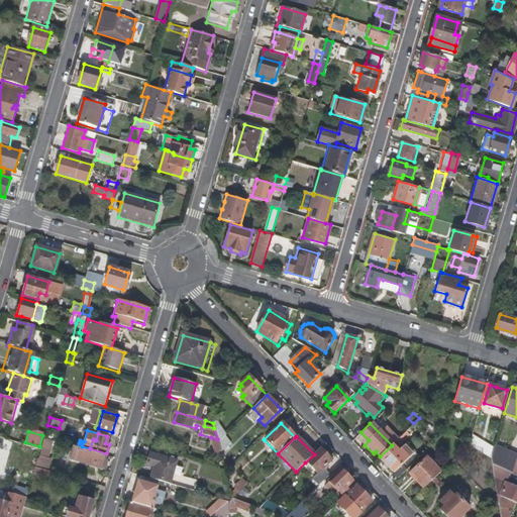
[(40,448),(37,458),(45,460),(52,439),(43,437),(40,448)]
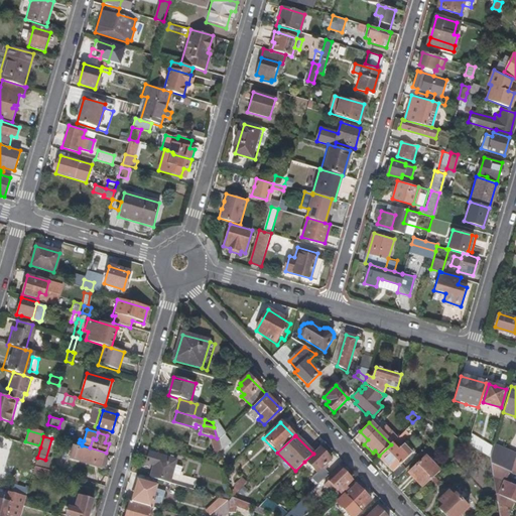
[(220,452),(218,441),(217,438),(211,436),(215,453),(220,452)]
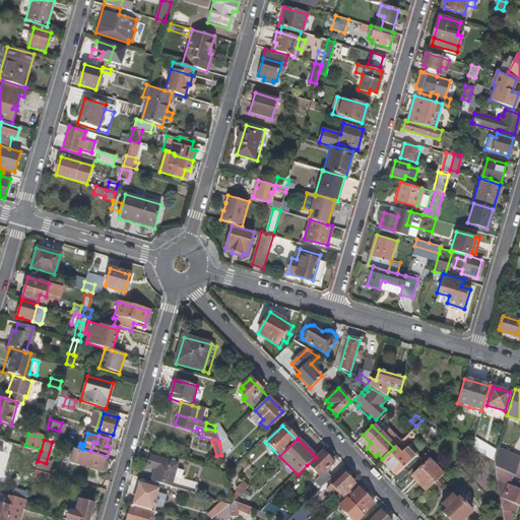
[(224,440),(219,445),(221,455),(221,456),(232,447),(224,440)]
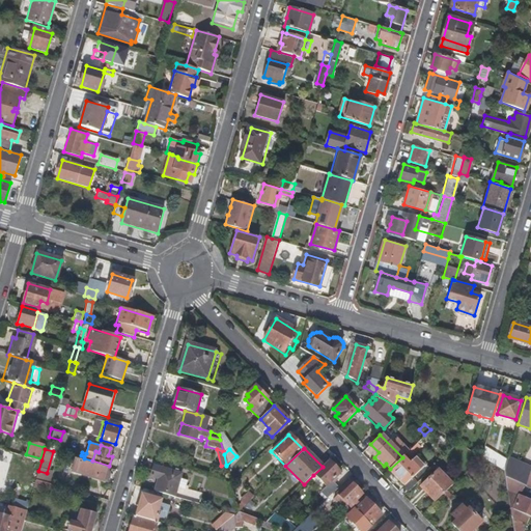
[(480,457),(504,472),(507,459),(508,457),(503,456),(501,462),(482,450),(480,457)]
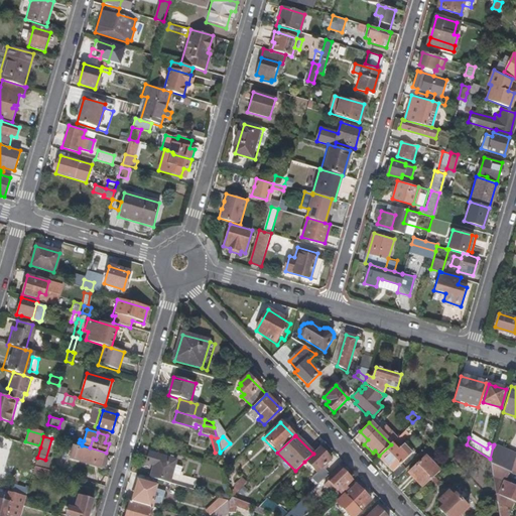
[(391,444),(379,456),(377,458),(396,478),(416,459),(411,454),(413,450),(405,442),(397,450),(391,444)]
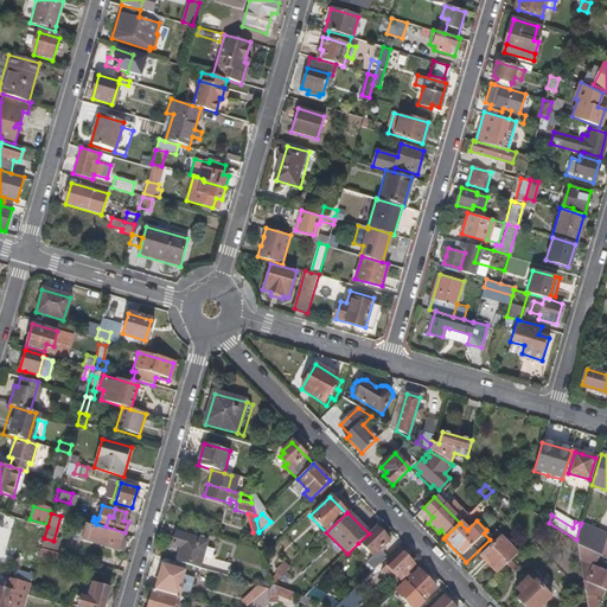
[(138,525),(128,522),(125,532),(125,535),(133,537),(138,525)]
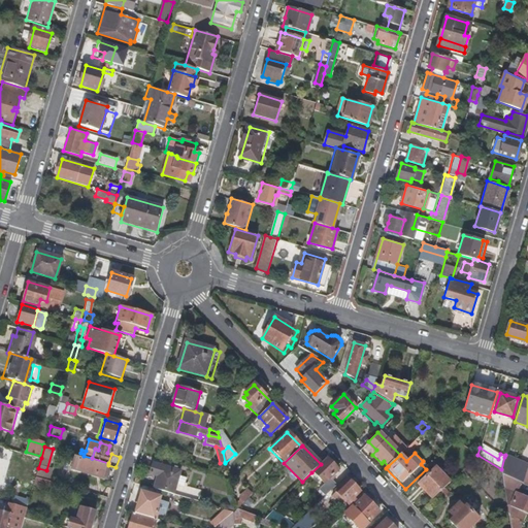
[(108,465),(75,456),(72,466),(105,475),(108,465)]
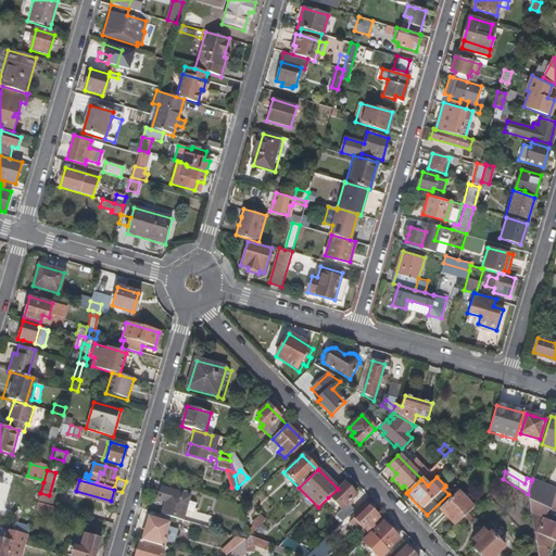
[(555,489),(531,481),(528,494),(529,500),(550,508),(552,510),(555,496),(555,489)]
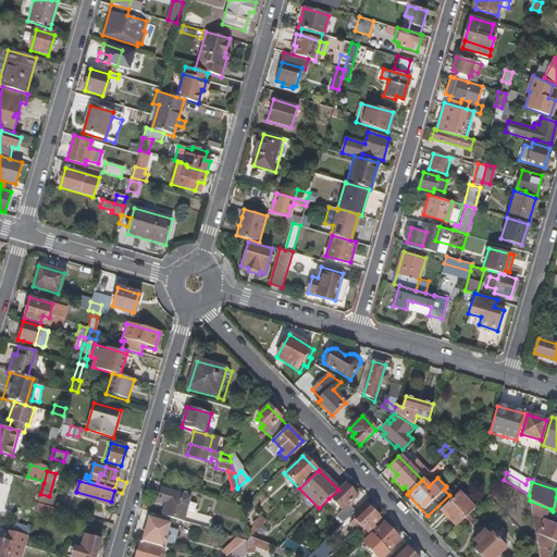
[(338,490),(329,498),(342,510),(337,515),(345,522),(353,516),(357,511),(349,504),(357,496),(344,484),(338,490)]
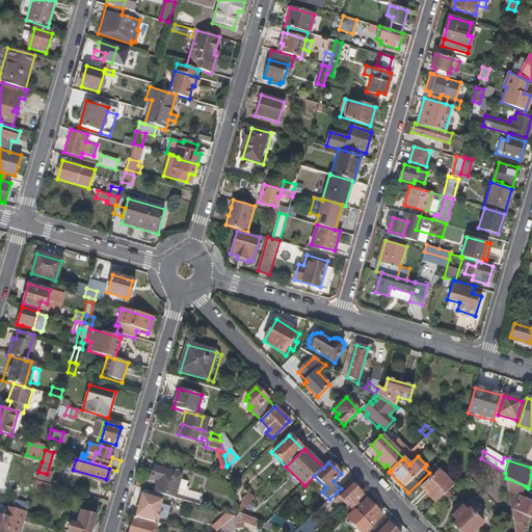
[(181,475),(154,468),(150,479),(157,481),(154,491),(175,498),(177,487),(187,490),(189,482),(179,480),(181,475)]
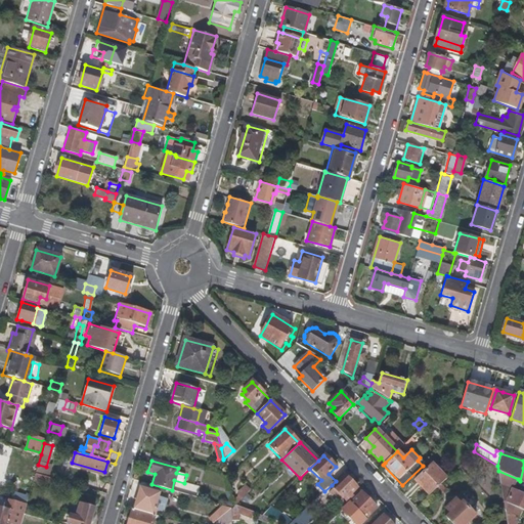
[(447,477),(433,463),(429,467),(442,481),(447,477)]
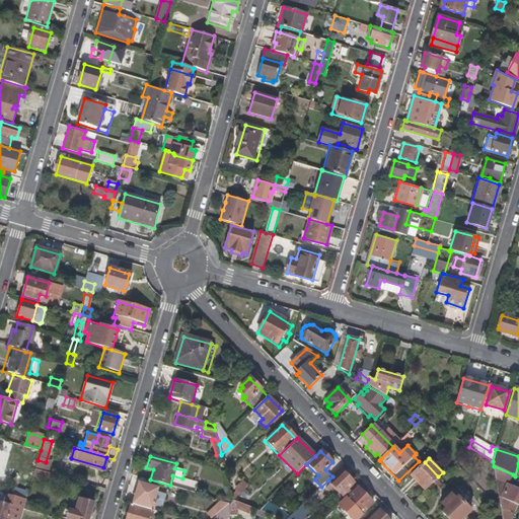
[(44,471),(46,462),(38,460),(34,469),(44,471)]
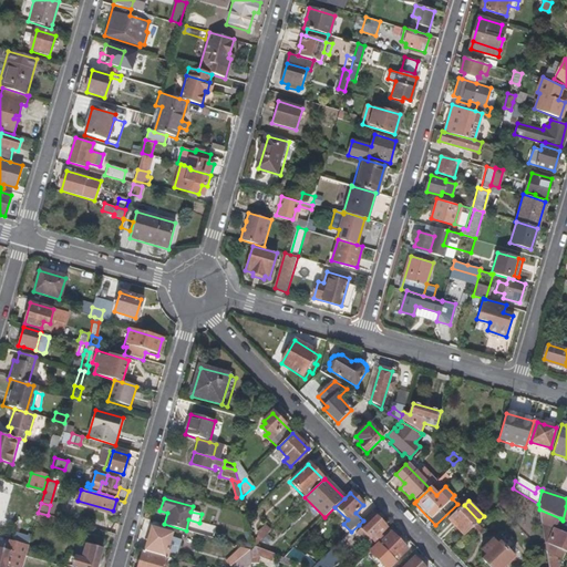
[(467,532),(476,523),(478,521),(464,505),(449,519),(464,535),(467,532)]
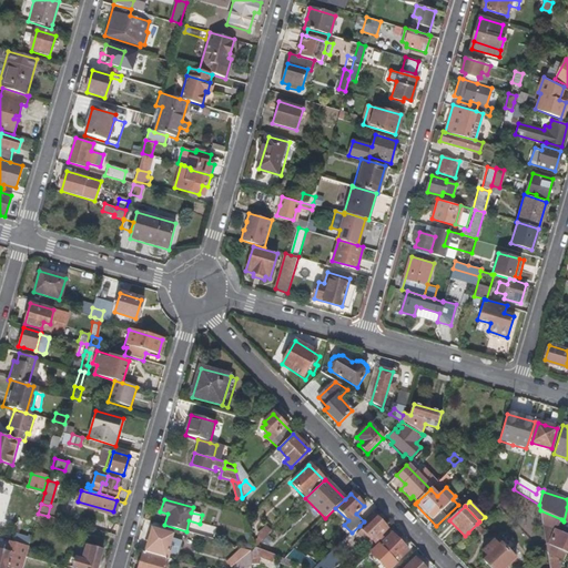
[(561,519),(540,510),(545,544),(564,551),(567,553),(567,536),(556,531),(561,519)]
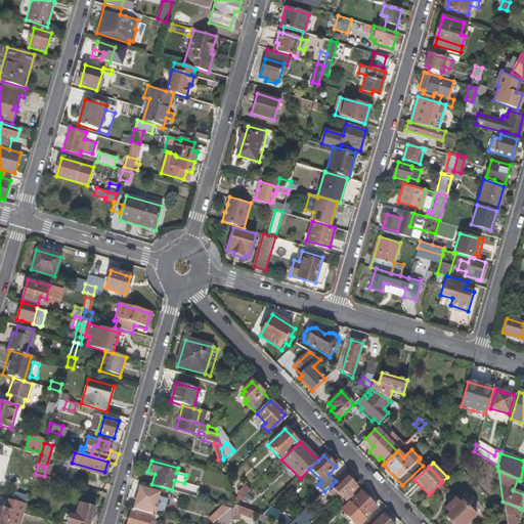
[(341,475),(336,481),(332,485),(334,487),(332,488),(333,489),(343,499),(347,505),(354,497),(352,494),(357,489),(345,476),(343,477),(341,475)]
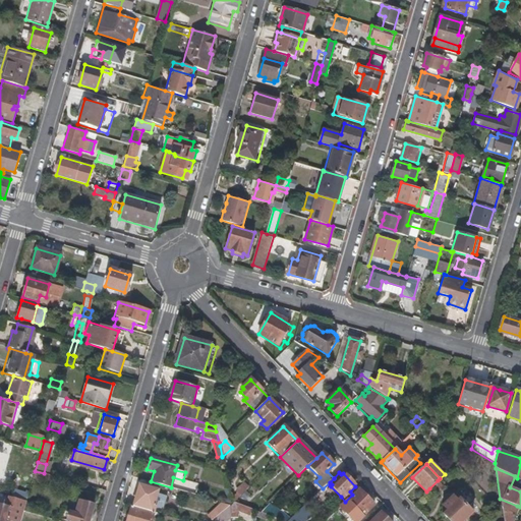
[(444,486),(438,480),(429,488),(436,495),(444,486)]
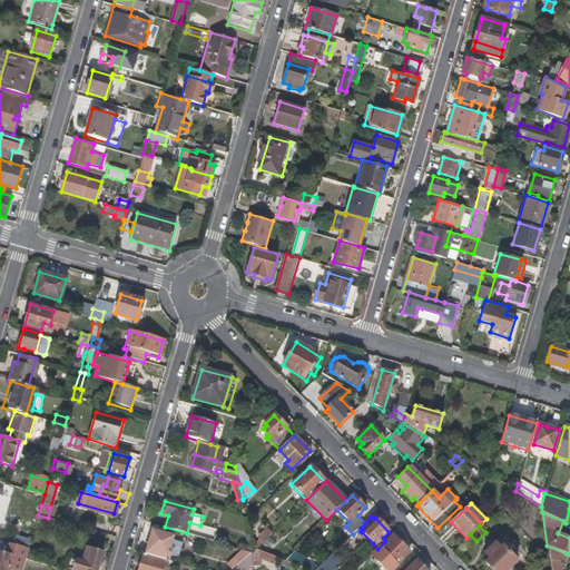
[(147,554),(168,561),(170,554),(178,557),(183,543),(173,540),(174,537),(153,530),(148,548),(149,548),(147,554)]
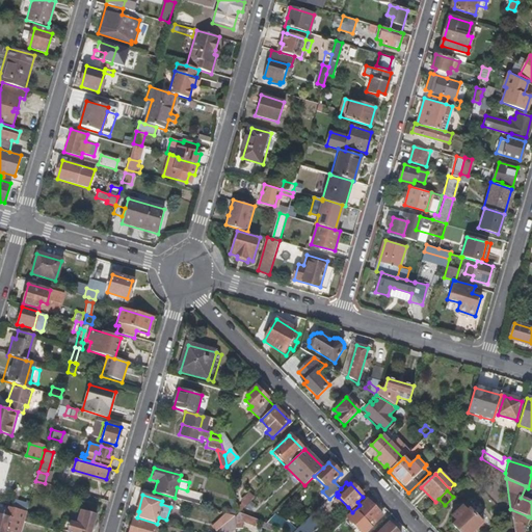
[(253,500),(248,495),(242,502),(246,506),(253,500)]
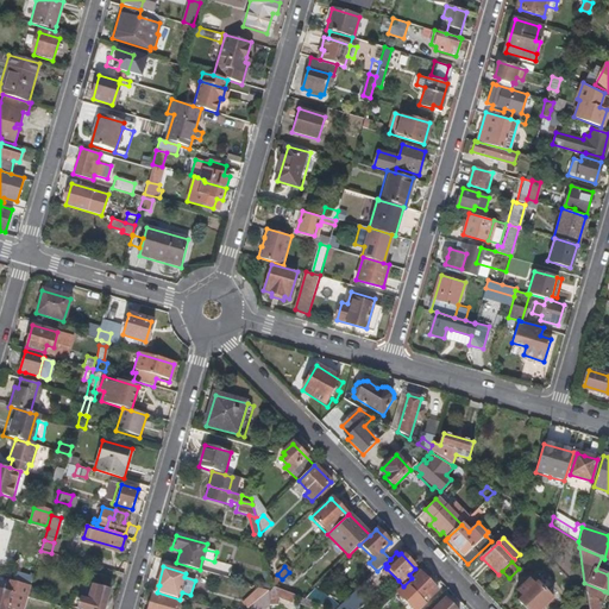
[(399,581),(387,569),(383,572),(394,584),(399,581)]
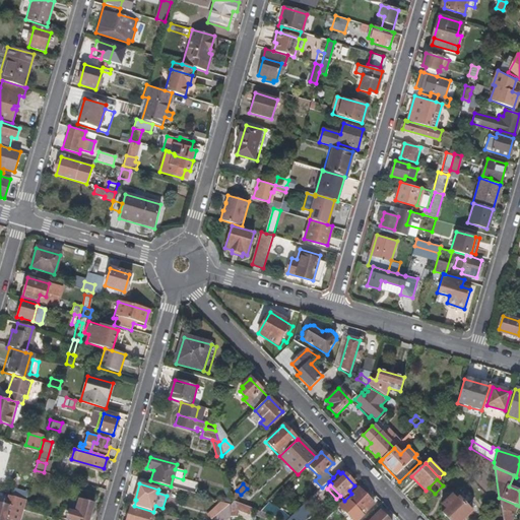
[(358,519),(373,505),(359,490),(339,509),(350,519),(358,519)]
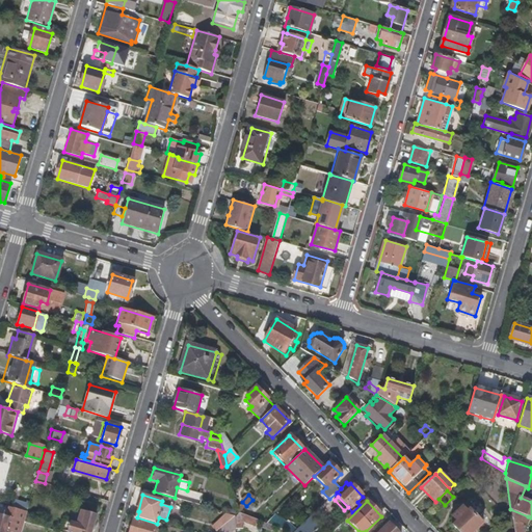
[(483,513),(474,503),(466,511),(462,508),(452,519),(455,521),(451,525),(458,531),(475,531),(483,525),(478,519),(483,513)]
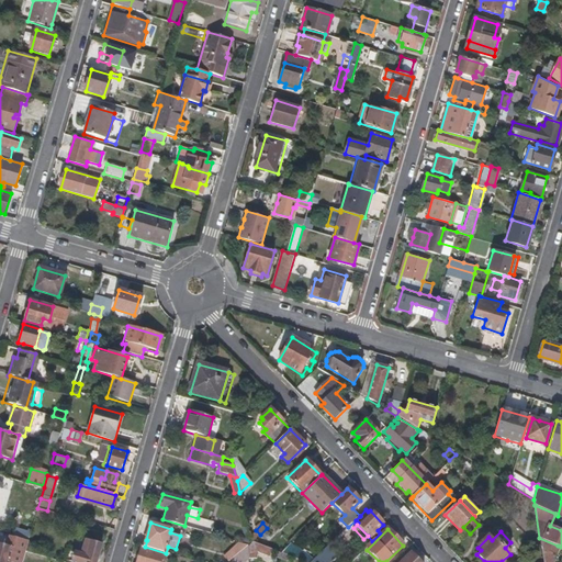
[(29,541),(17,537),(13,548),(0,543),(0,561),(9,561),(10,559),(19,561),(22,561),(26,549),(29,541)]
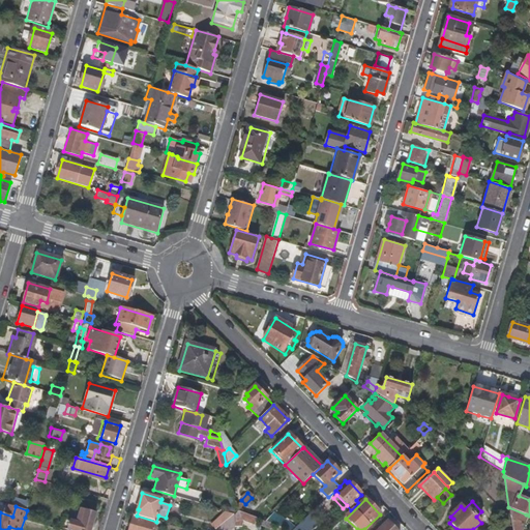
[(497,529),(510,517),(510,514),(508,507),(484,529),(497,529)]
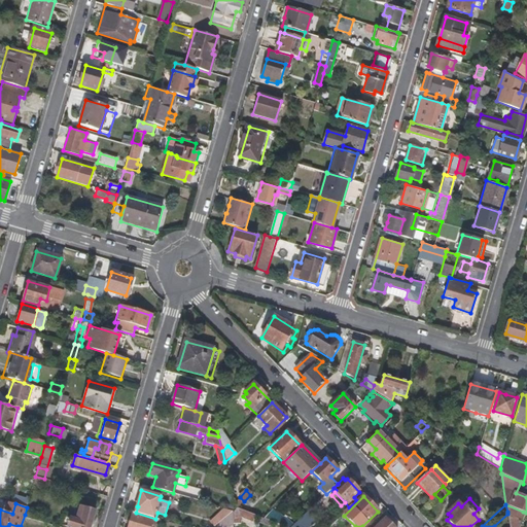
[(505,504),(507,512),(516,516),(520,518),(523,512),(505,504)]
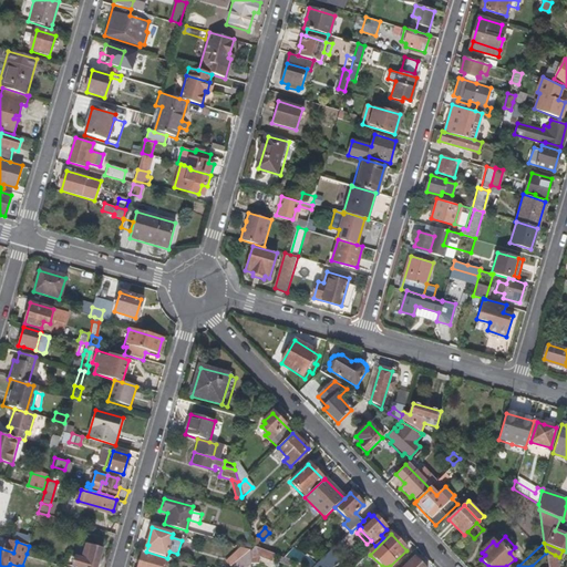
[(96,566),(103,547),(91,544),(88,557),(74,554),(71,563),(85,566),(96,566)]
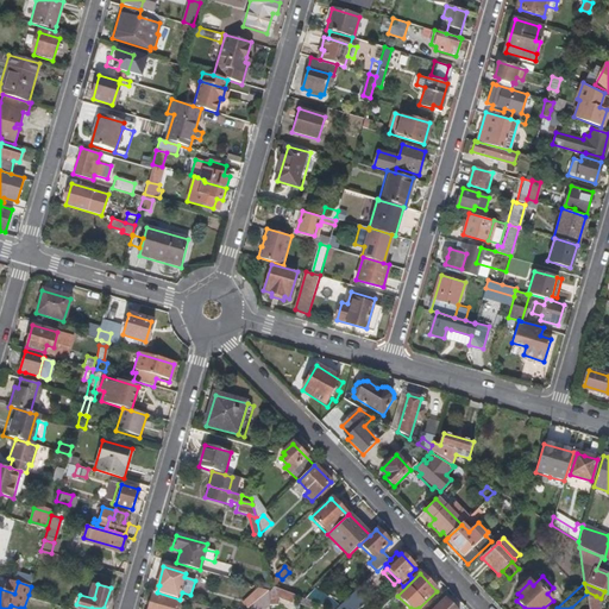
[(295,596),(274,588),(270,590),(268,592),(268,606),(268,607),(277,607),(276,594),(293,601),(295,596)]
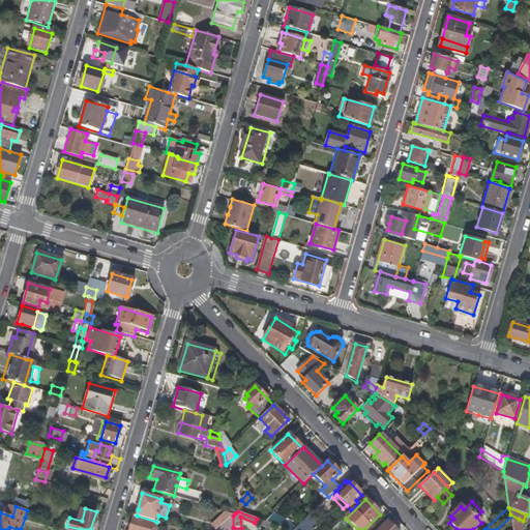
[(277,514),(274,511),(265,522),(269,523),(277,514)]
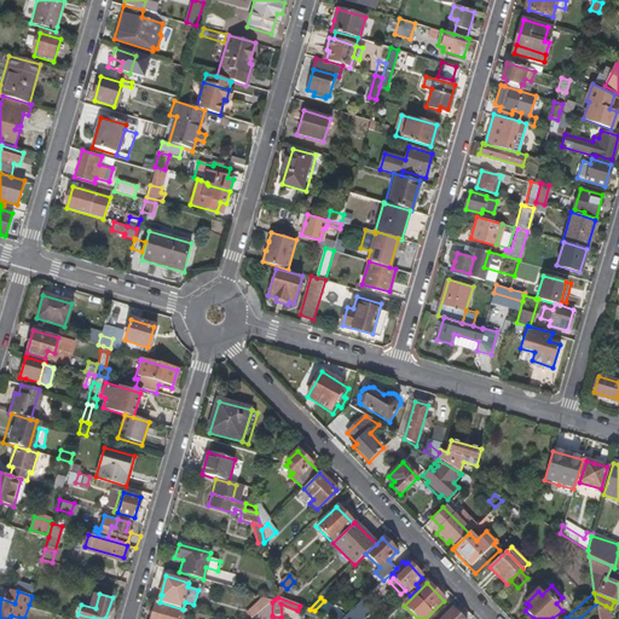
[(247,613),(250,618),(267,618),(272,615),(272,602),(264,600),(247,613)]
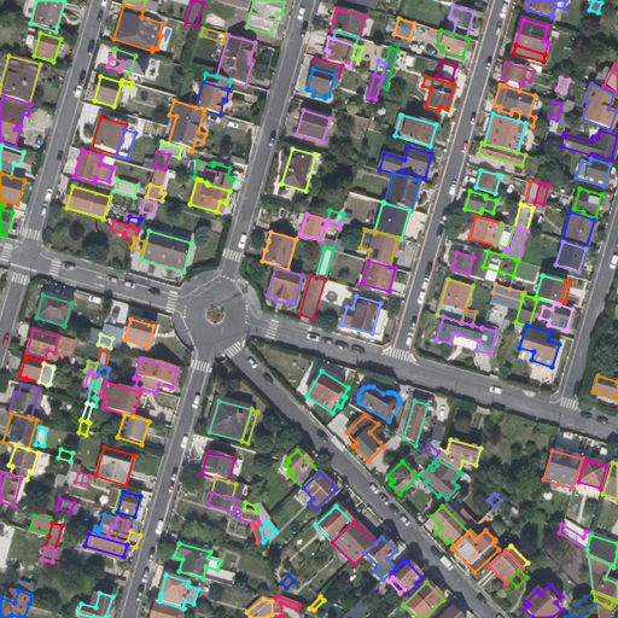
[(179,617),(182,608),(159,601),(156,600),(150,617),(179,617)]
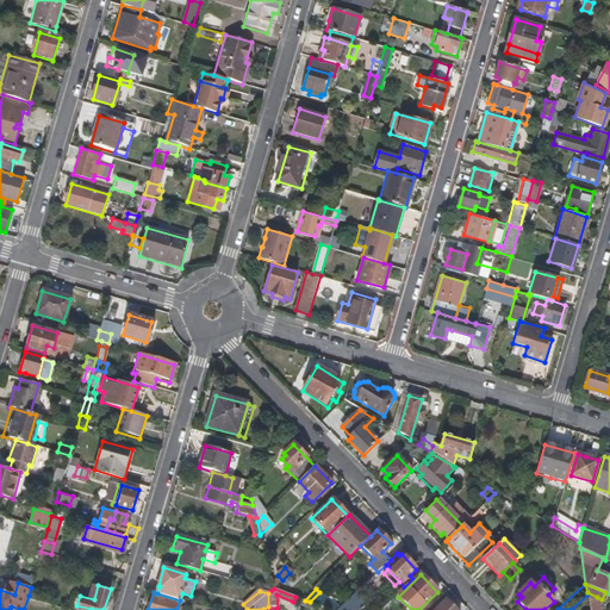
[(589,609),(598,609),(597,597),(587,592),(587,595),(589,609)]
